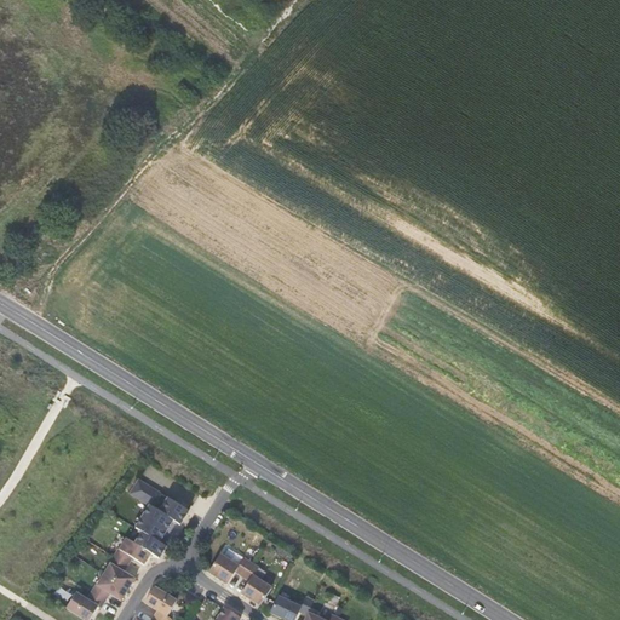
[(142,533),(135,544),(150,554),(159,558),(166,547),(160,543),(173,521),(181,524),(189,511),(139,480),(130,494),(149,506),(136,528),(142,533)]
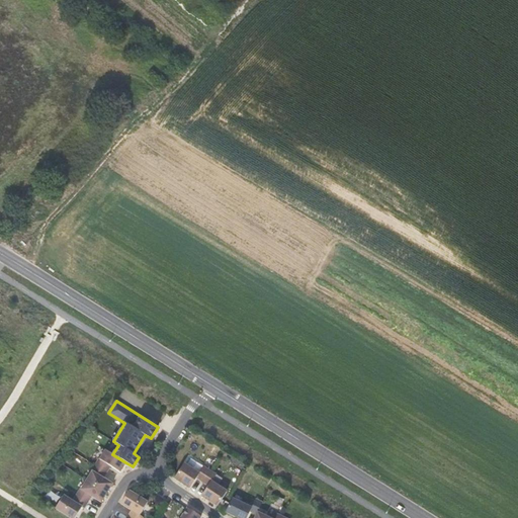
[(99,459),(95,465),(107,472),(110,466),(120,471),(125,462),(112,454),(105,450),(100,459),(99,459)]
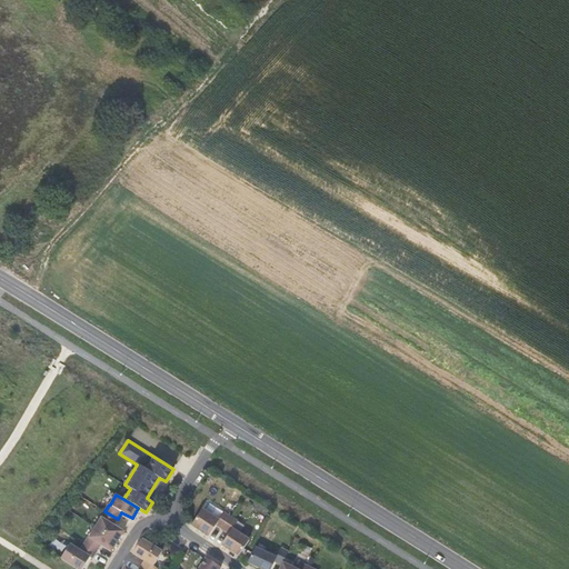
[(219,520),(202,509),(191,526),(209,537),(216,525),(222,529),(231,517),(225,512),(219,520)]
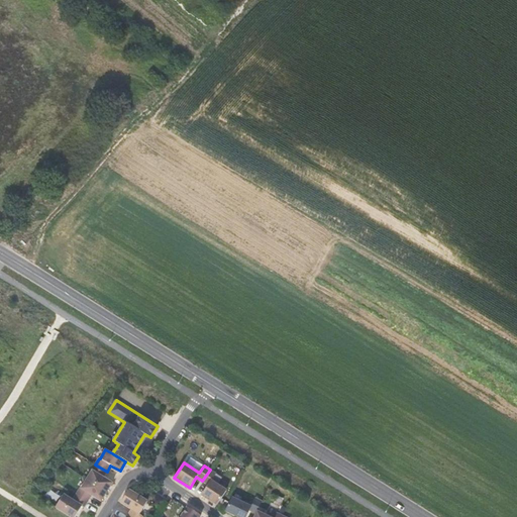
[(92,471),(86,480),(107,492),(112,483),(103,477),(107,472),(95,464),(91,471),(92,471)]
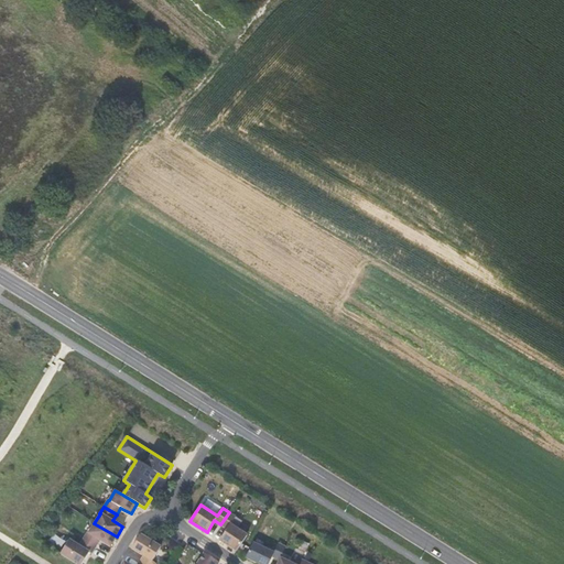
[(236,517),(229,512),(220,524),(227,529),(219,541),(236,551),(247,534),(230,524),(236,517)]
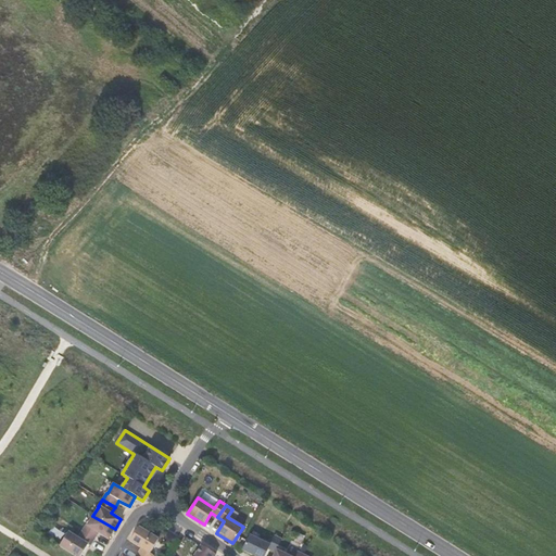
[(86,525),(81,531),(95,539),(98,533),(109,539),(115,529),(92,516),(87,526),(86,525)]
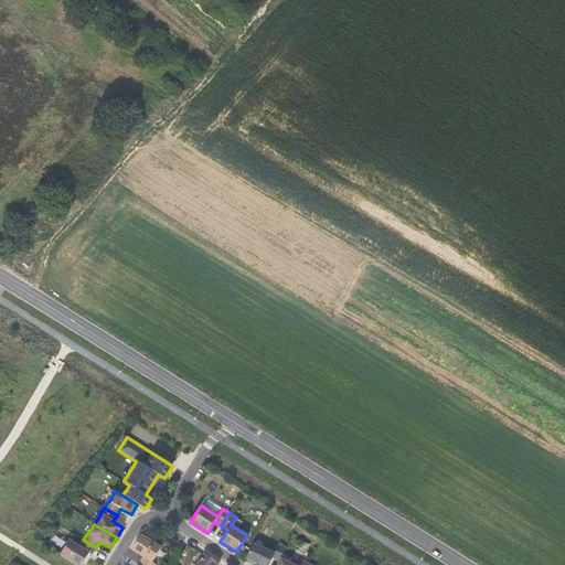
[(144,556),(139,563),(142,564),(156,564),(157,564),(152,562),(161,547),(141,535),(132,550),(144,556)]
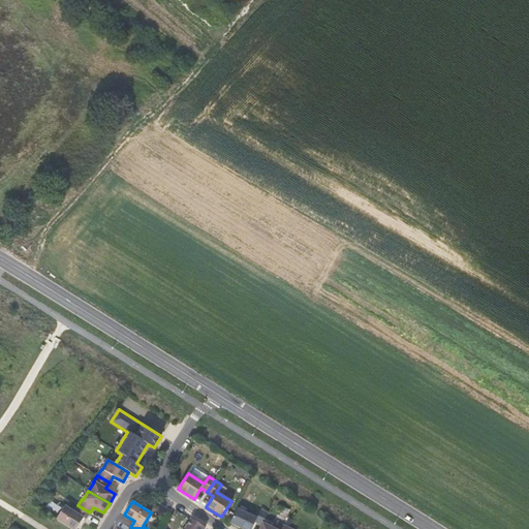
[(90,512),(78,505),(74,511),(65,506),(57,519),(71,528),(75,528),(84,518),(86,520),(90,512)]
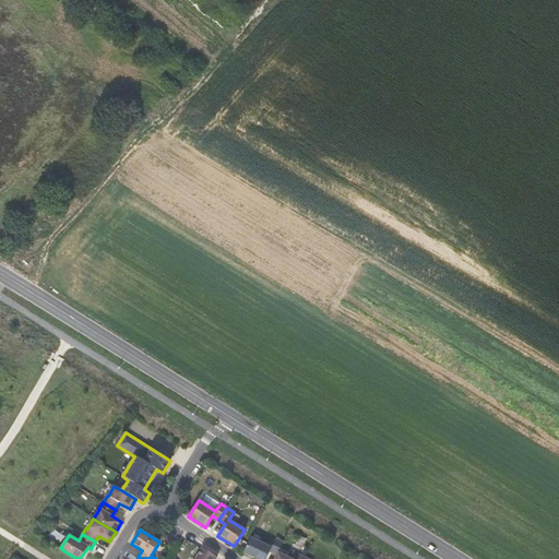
[(272,548),(250,537),(244,552),(256,558),(266,558),(270,551),(276,555),(277,552),(283,542),(276,538),(272,548)]
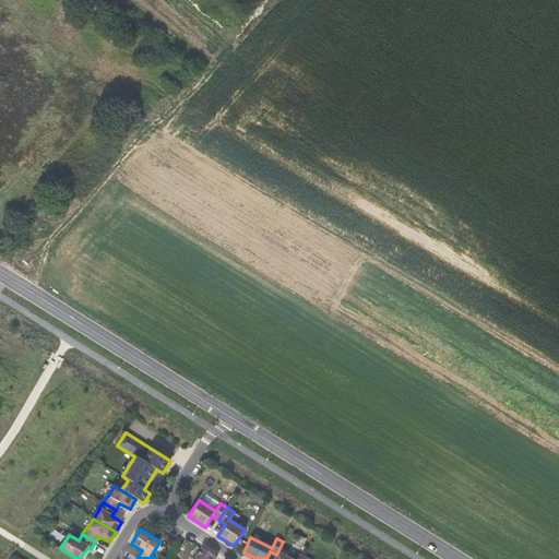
[(215,558),(217,557),(202,548),(195,558),(215,558)]
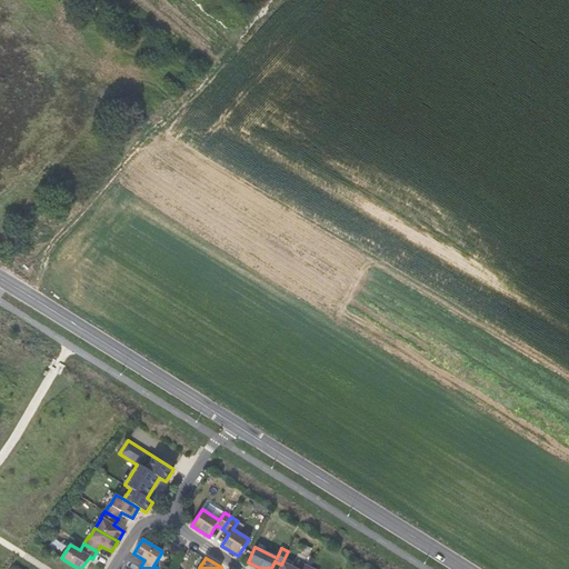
All buildings are outlined.
